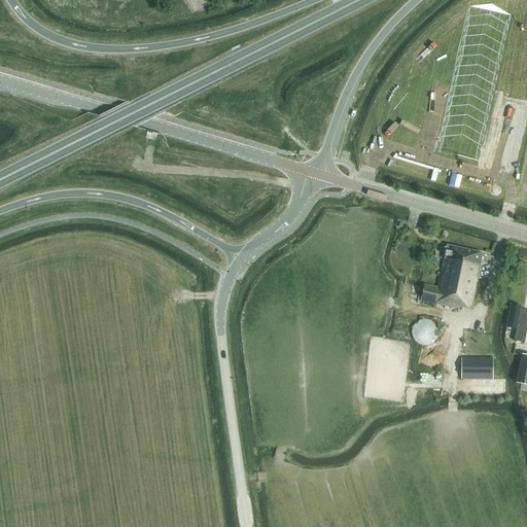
[(478,276),(482,254),(447,246),(447,248),(445,248),(444,251),(446,252),(437,288),(424,285),(420,302),(460,310),(461,308),(471,310),(479,276),(478,276)]
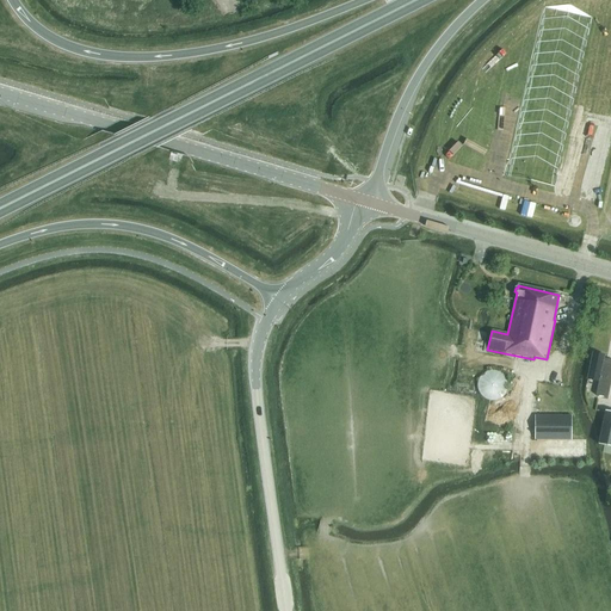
[(608,375),(609,366),(605,363),(603,363),(604,357),(592,355),(587,381),(599,383),(600,377),(603,377),(608,375)]
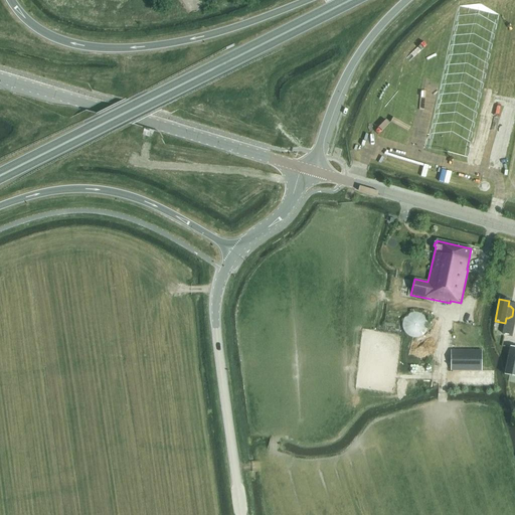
[(403,321),(402,324),(402,327),(402,329),(403,332),(405,334),(407,336),(409,337),(412,338),(414,339),(417,338),(420,337),(422,336),(424,334),(425,332),(426,329),(427,326),(427,324),(426,321),(425,319),(423,317),(421,315),(418,314),(416,313),(413,313),(410,314),(408,315),(406,317),(404,319),(403,321)]
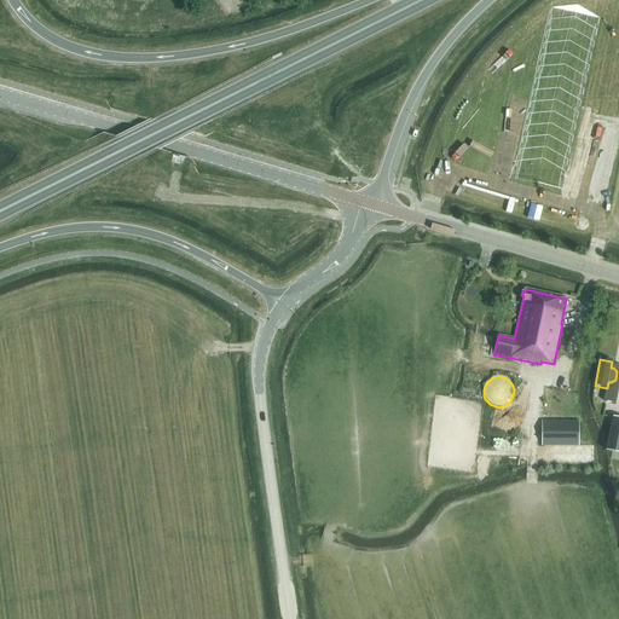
[(618,418),(613,418),(606,451),(612,452),(611,460),(618,461),(618,418)]
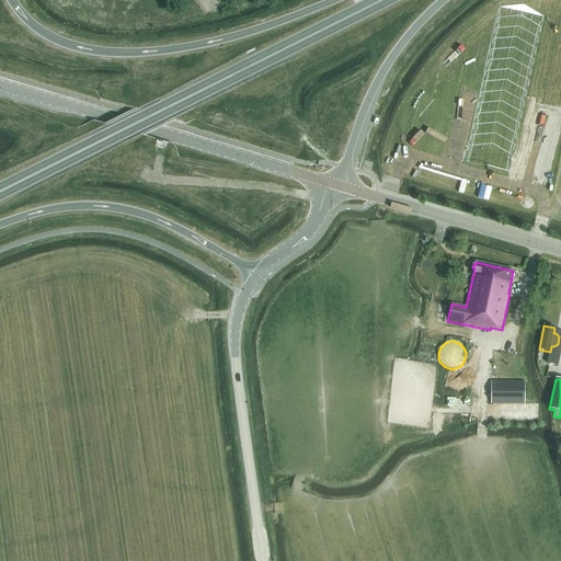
[(491,382),(491,404),(524,404),(525,382),(491,382)]
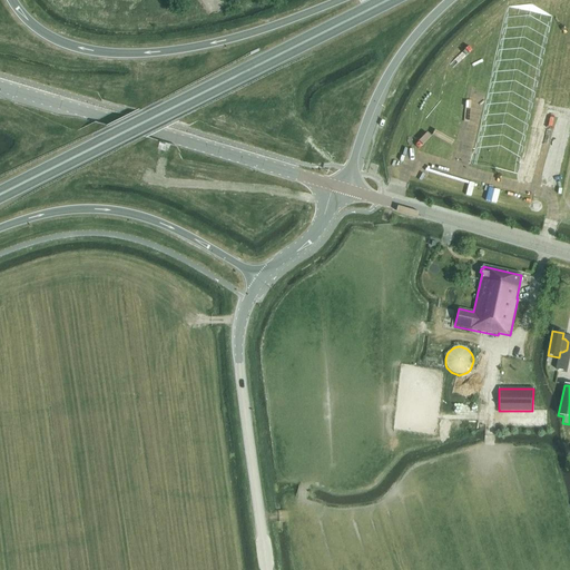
All buildings are outlined.
